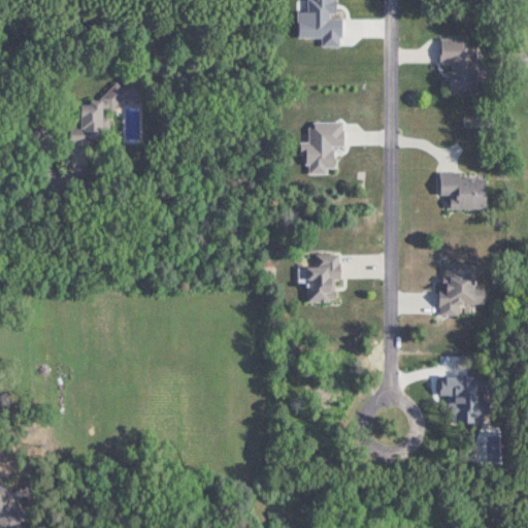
[(441,63),(452,63),(451,88),(477,89),(479,47),(464,47),(464,38),(442,37),(441,63)]
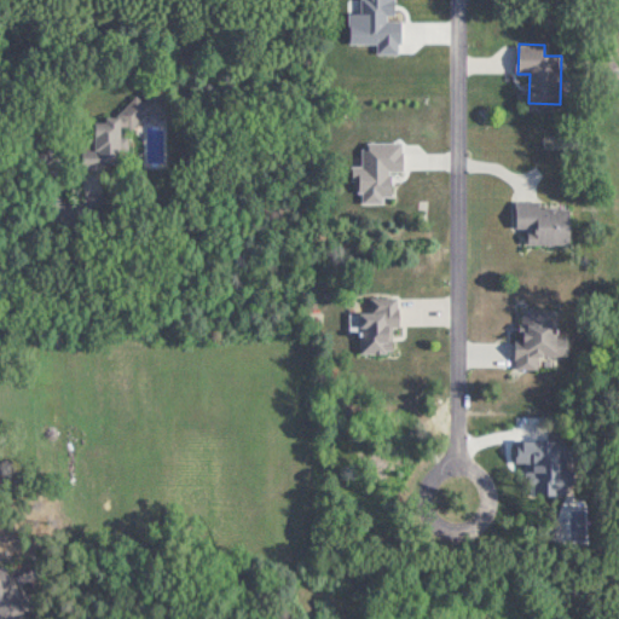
[(541,207),(541,200),(516,200),(518,227),(528,227),(530,244),(572,244),(572,207),(541,207)]
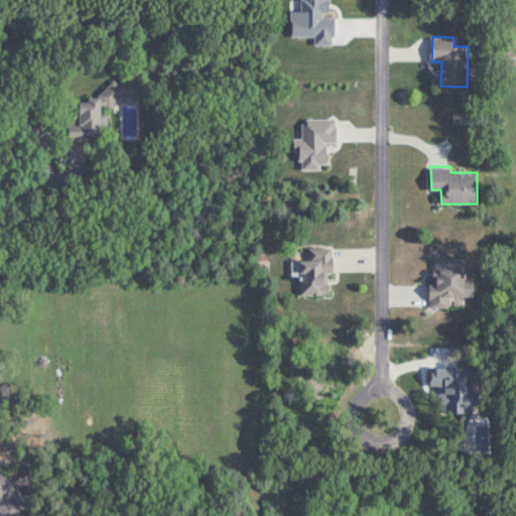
[(301,256),(301,293),(329,293),(329,271),(334,271),(333,245),(309,246),(309,256),(301,256)]
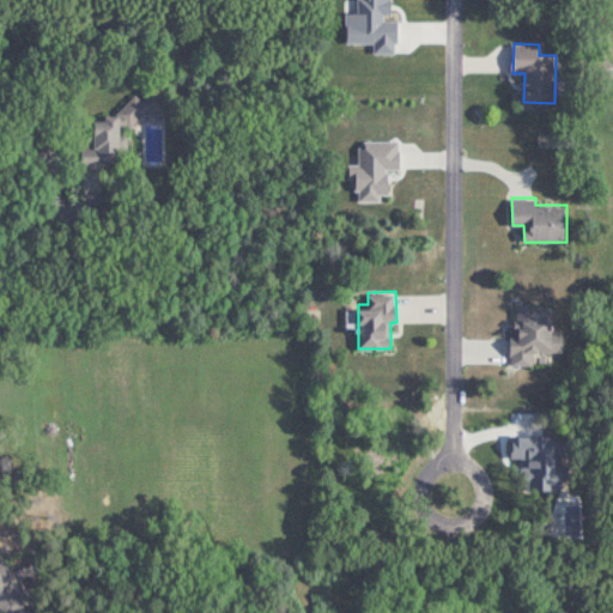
[(535,352),(564,352),(564,332),(553,332),(553,304),(514,304),(514,364),(535,364),(535,352)]
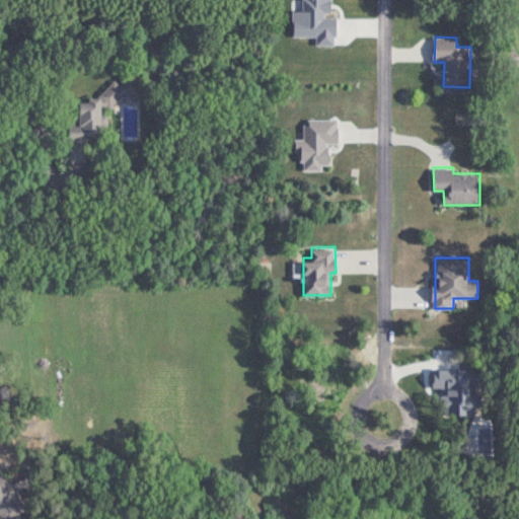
[(0,518),(14,518),(20,517),(5,473),(0,474),(0,518)]
